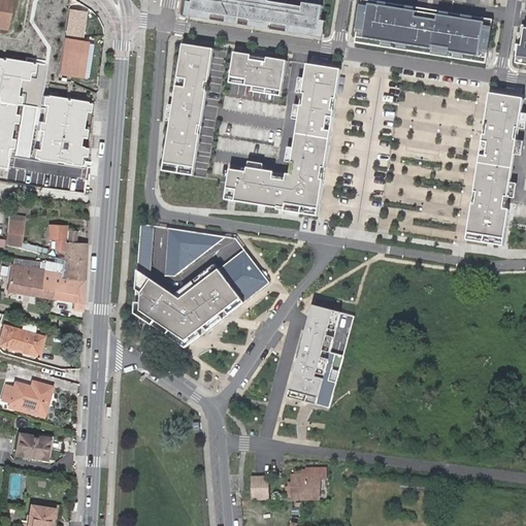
[(321,4),(301,1),(301,5),(285,3),(285,0),(191,0),(191,1),(186,0),(184,13),(322,36),(325,20),(319,20),(321,4)]
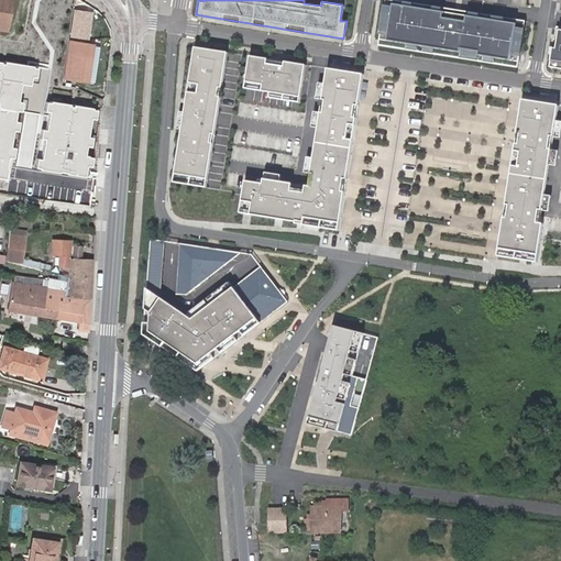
[(516,66),(524,20),(524,19),(404,0),(384,0),(376,43),(516,66)]
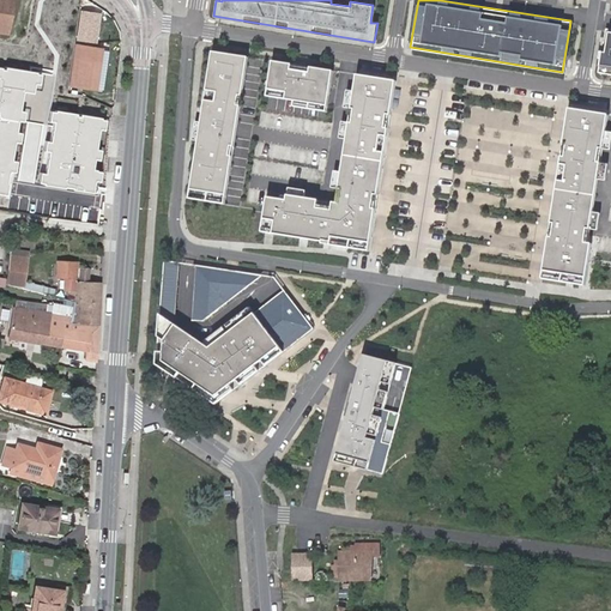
[(78,6),(76,37),(97,40),(100,7),(78,6)]
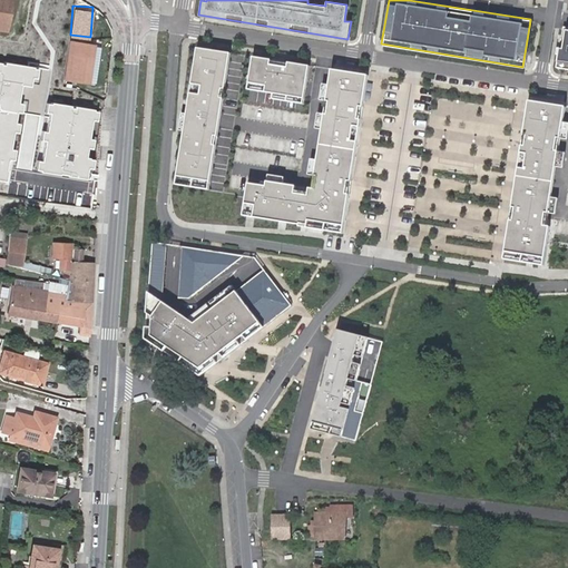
[(70,26),(71,10),(64,10),(62,25),(70,26)]
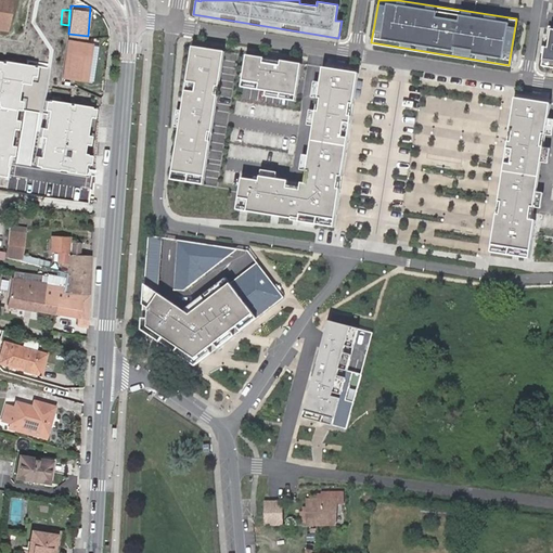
[(552,25),(547,24),(540,64),(552,66),(552,25)]
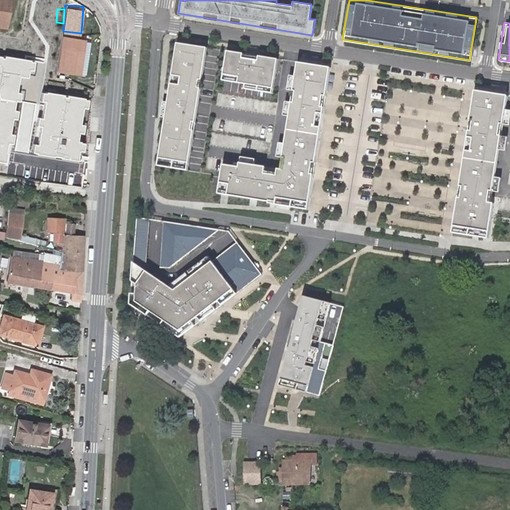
[(77,73),(82,42),(61,38),(59,47),(56,69),(77,73)]
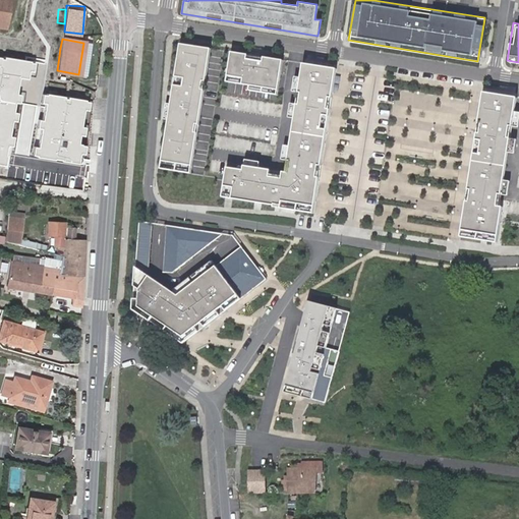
[(189,172),(210,47),(179,42),(159,167),(189,172)]
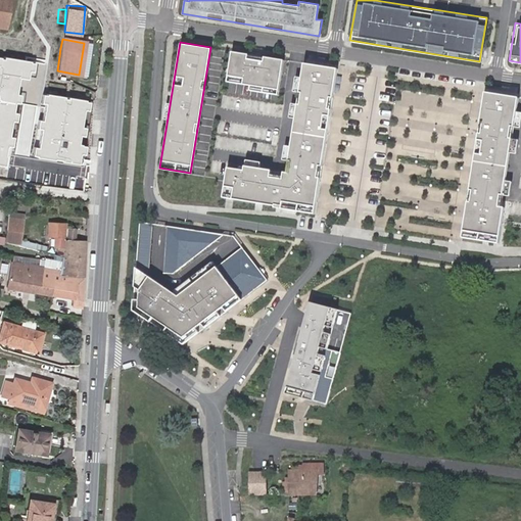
[(283,59),(231,50),(226,81),(246,84),(245,89),(277,94),(283,59)]
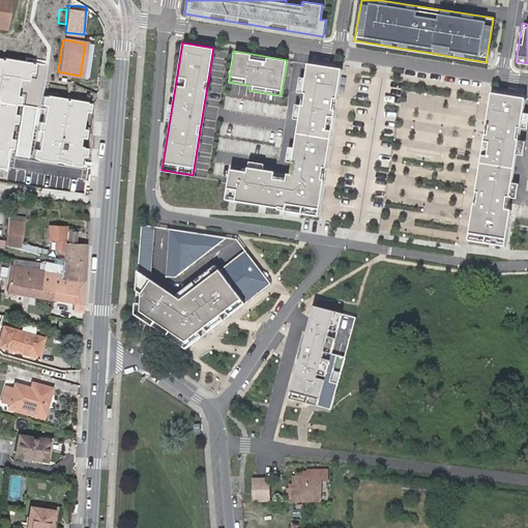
[(34,61),(0,55),(0,165),(8,167),(21,79),(31,80),(34,61)]
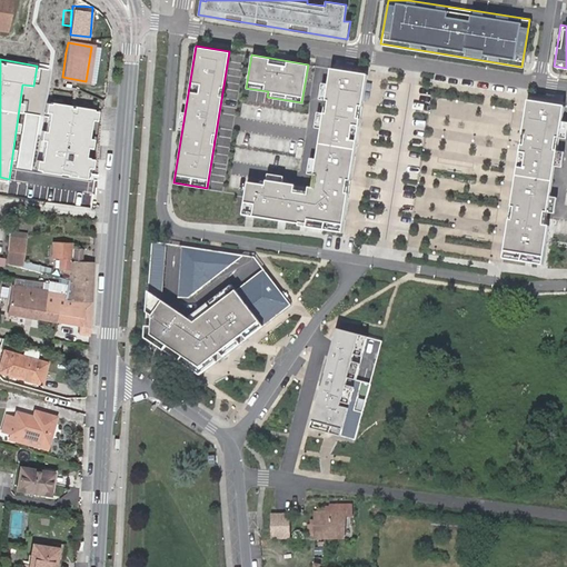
[(366,73),(330,68),(314,173),(316,175),(314,187),(266,179),(265,185),(247,181),(241,214),(310,225),(310,227),(341,231),(366,73)]
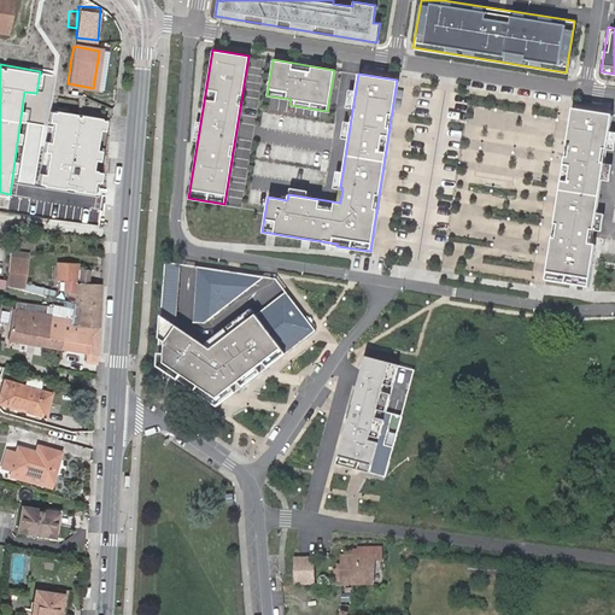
[(103,116),(53,107),(40,182),(91,191),(103,116)]
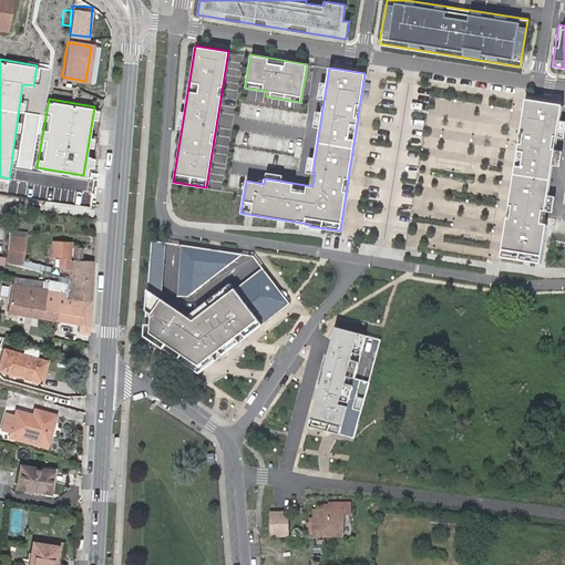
[(525,99),(500,256),(540,263),(545,224),(540,223),(542,211),(544,211),(561,104),(525,99)]
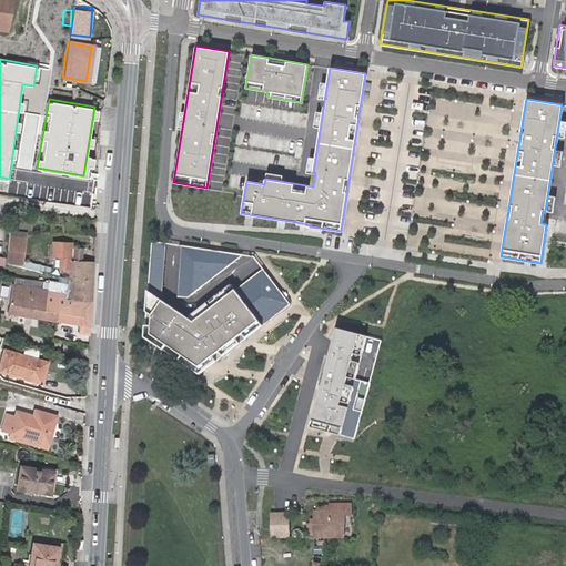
[(39,113),(22,110),(13,165),(30,168),(39,113)]
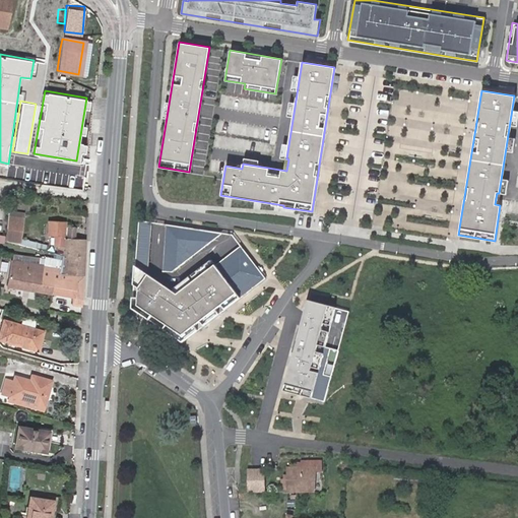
[(3,234),(2,241),(17,245),(27,247),(43,251),(45,244),(28,239),(18,237),(21,217),(5,214),(5,218),(3,234)]
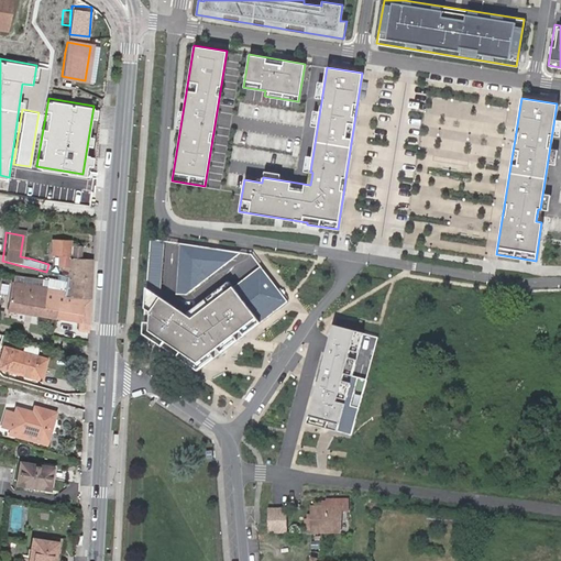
[(142,332),(196,369),(254,323),(285,299),(251,252),(150,238),(142,332)]
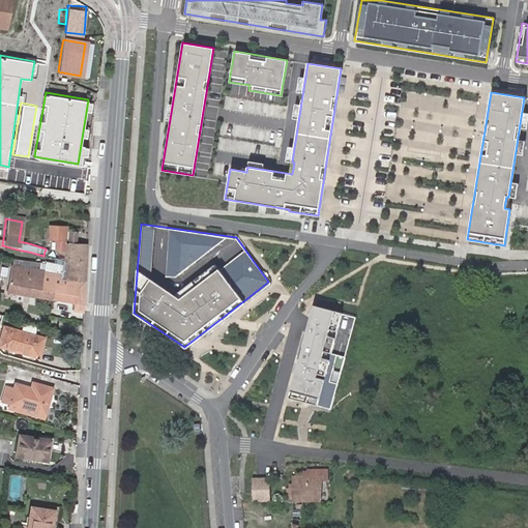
[(57,251),(56,259),(60,260),(59,266),(58,271),(57,275),(83,280),(85,242),(74,242),(63,241),(63,238),(64,231),(64,227),(49,226),(48,237),(54,238),(53,251),(57,251)]
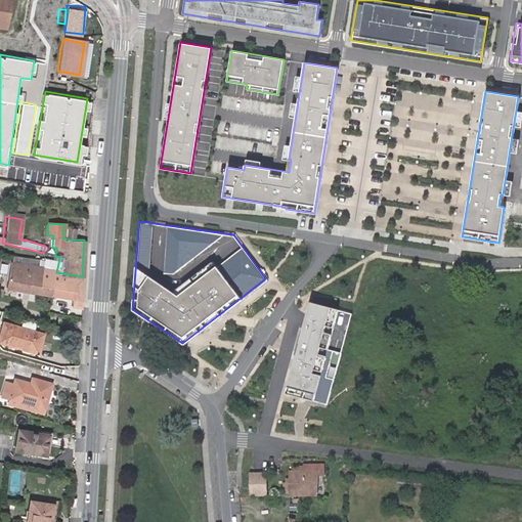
[(74,228),(63,228),(62,235),(62,238),(73,240),(74,228)]
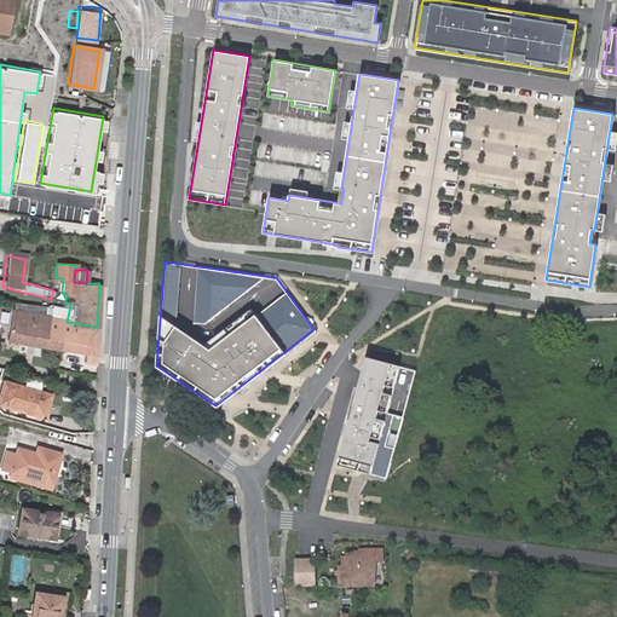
[(47,313),(47,309),(30,304),(11,299),(10,309),(47,313)]
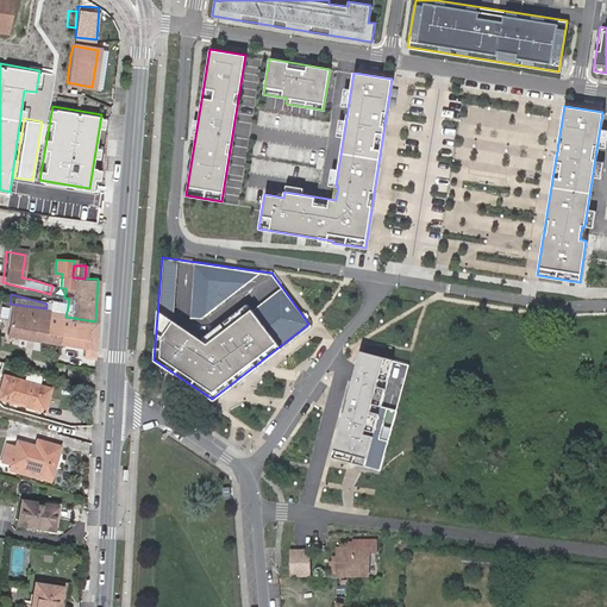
[(47,304),(47,308),(67,312),(68,306),(47,301),(47,304)]
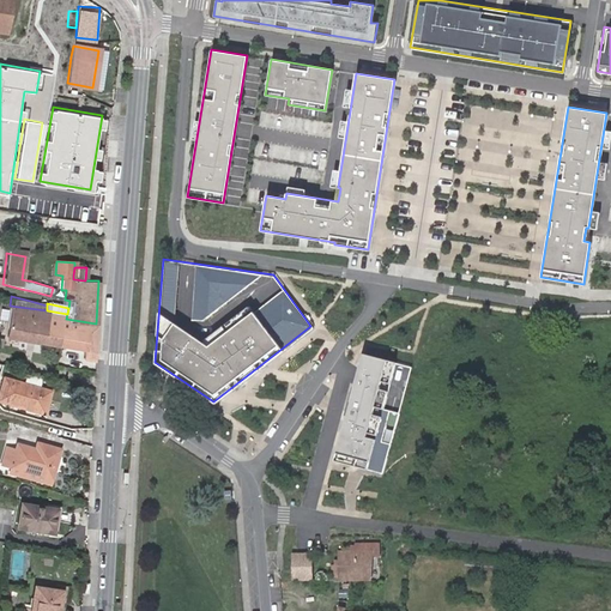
[(6,336),(59,345),(61,327),(44,324),(47,310),(10,306),(6,336)]
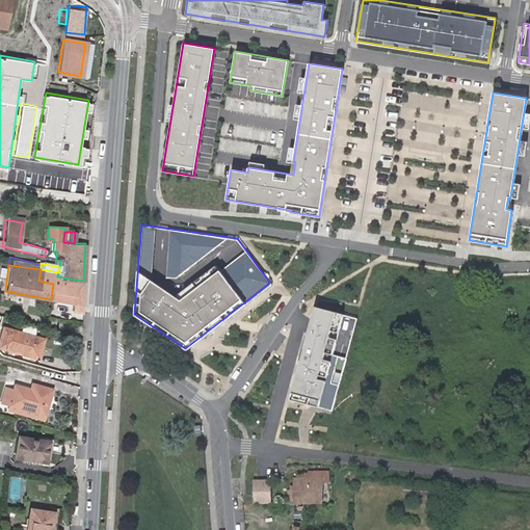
[(53,284),(51,299),(72,302),(82,305),(83,281),(57,276),(58,272),(41,269),(38,281),(53,284)]
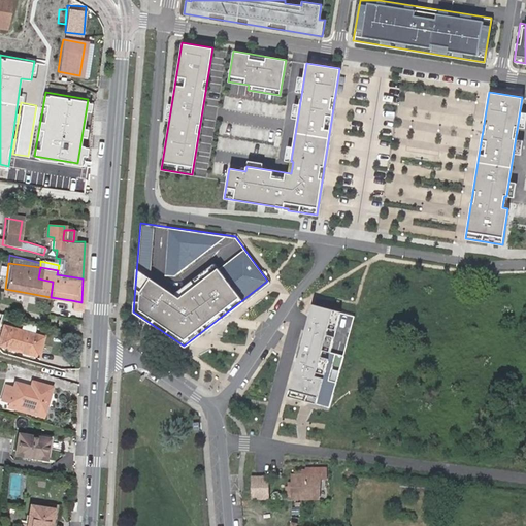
[(70,308),(80,310),(81,302),(71,300),(70,308)]
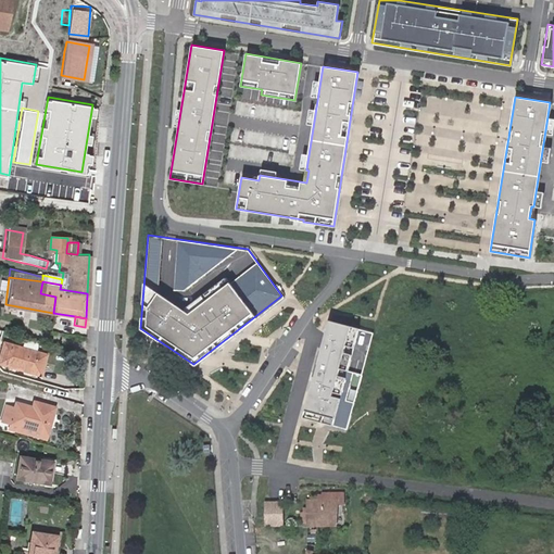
[(328,319),(302,416),(345,428),(372,331),(328,319)]
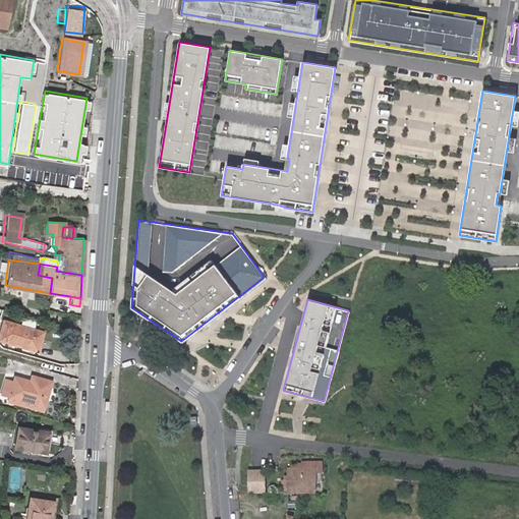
[(0,340),(36,351),(42,331),(32,328),(34,320),(20,315),(18,324),(2,320),(0,326),(0,340)]
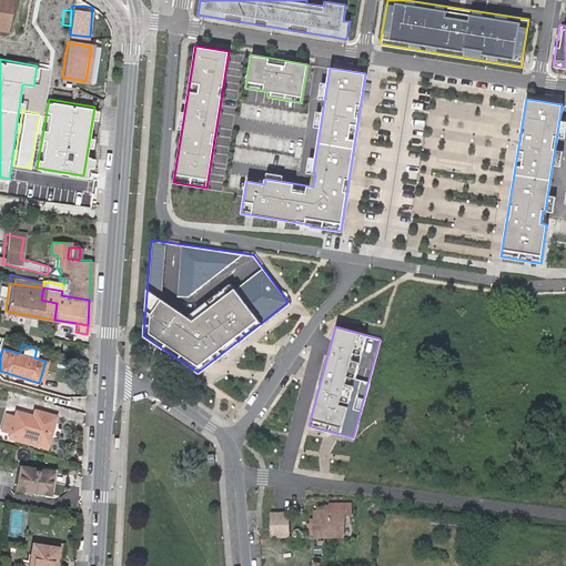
[(44,448),(47,443),(49,434),(47,433),(49,424),(52,425),(54,416),(34,410),(32,416),(16,411),(13,416),(6,413),(0,428),(8,431),(6,436),(44,448)]
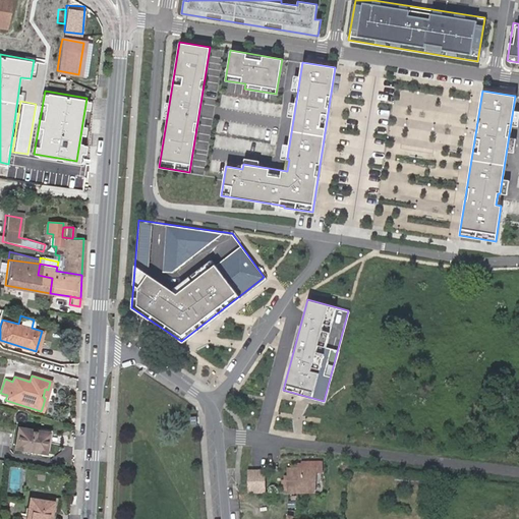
[(48,395),(53,396),(57,381),(53,380),(48,395)]
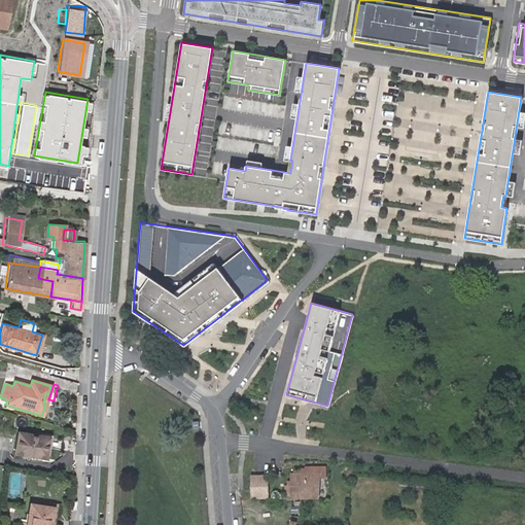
[(44,457),(47,435),(18,431),(13,452),(44,457)]
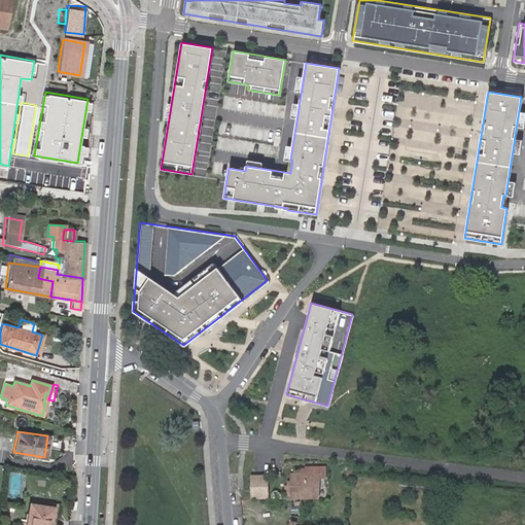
[(300,497),(315,497),(317,473),(323,474),(323,464),(300,464),(300,473),(289,473),(289,480),(290,484),(286,484),(282,484),(283,497),(289,497),(300,497)]
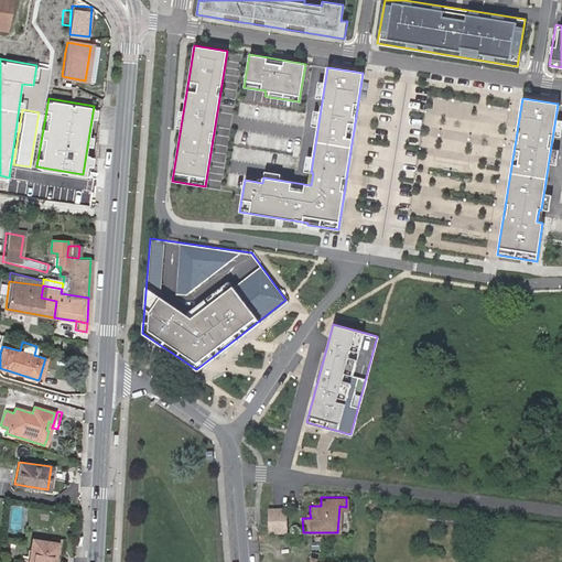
[(284,507),(268,507),(268,533),(284,533),(284,507)]
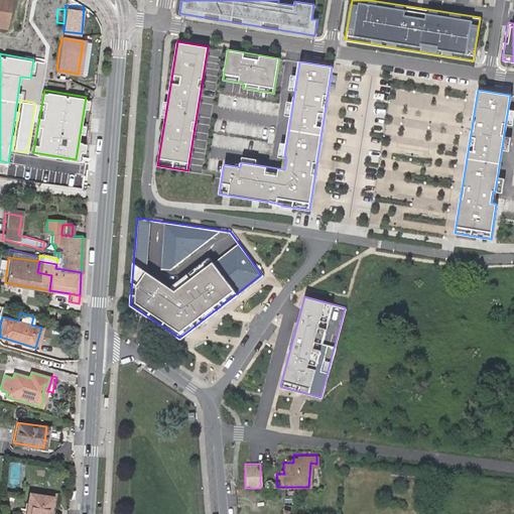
[(416,474),(389,471),(389,477),(415,479),(416,474)]
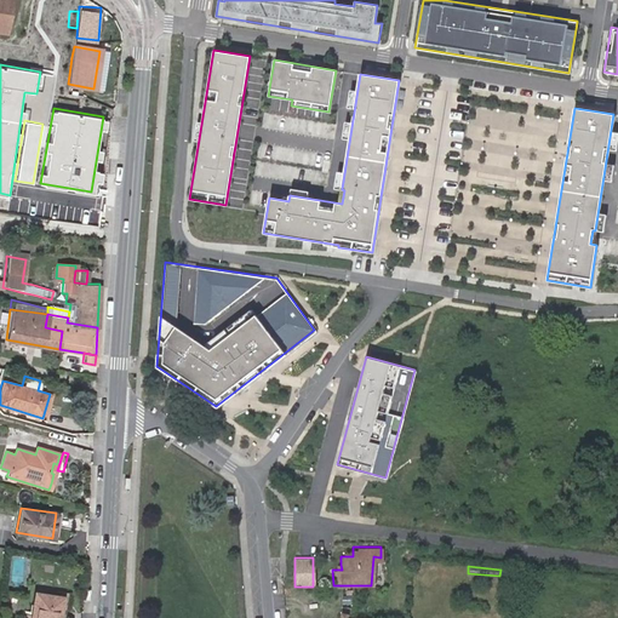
[(352,601),(352,590),(341,589),(341,600),(352,601)]
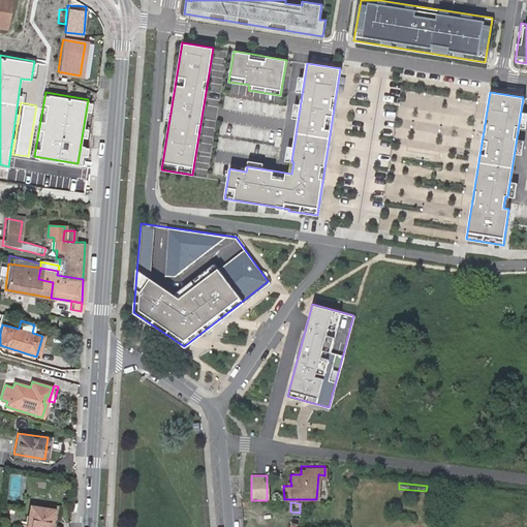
[(44,526),(47,514),(25,510),(22,526),(44,526)]
